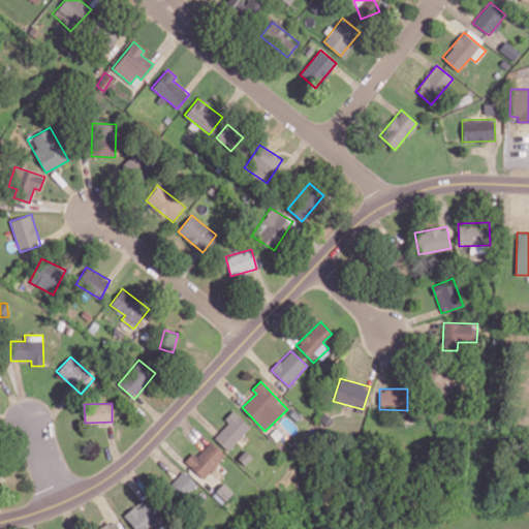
[(214,437),(227,450),(250,427),(232,410),(224,418),(228,422),(214,437)]
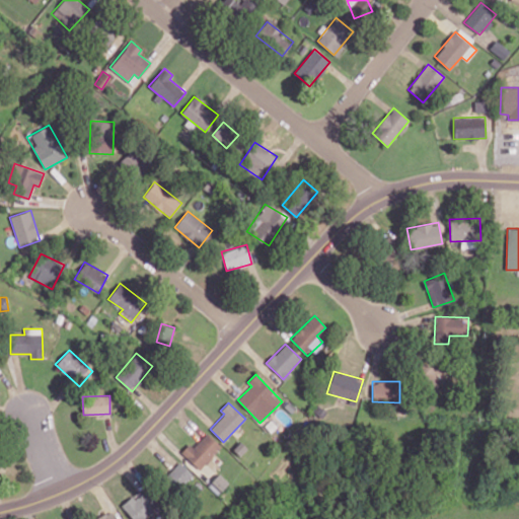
[(221,446),(207,433),(193,447),(189,444),(180,452),(199,469),(221,446)]
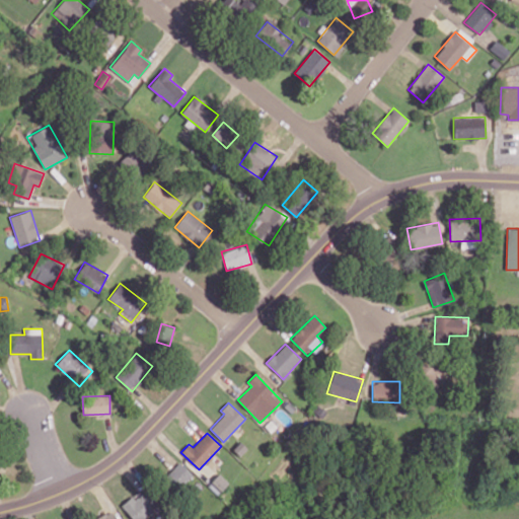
[(177,491),(193,474),(179,461),(164,478),(177,491)]
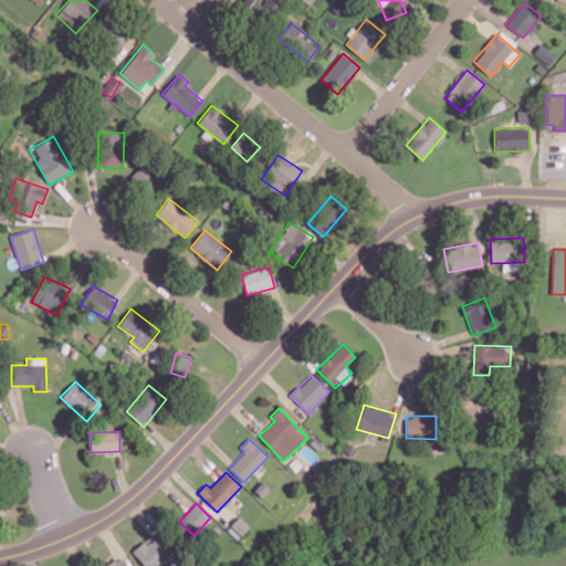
[(144,565),(155,565),(173,553),(158,532),(133,551),(144,565)]
